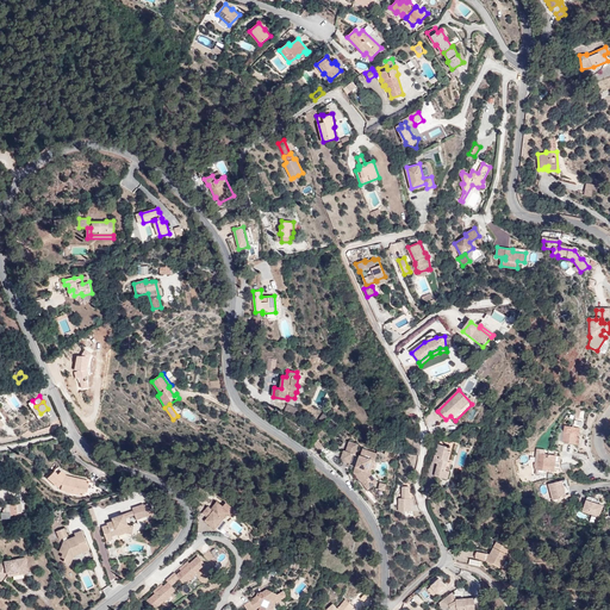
[(296,415),(298,409),(287,404),(285,411),(296,415)]
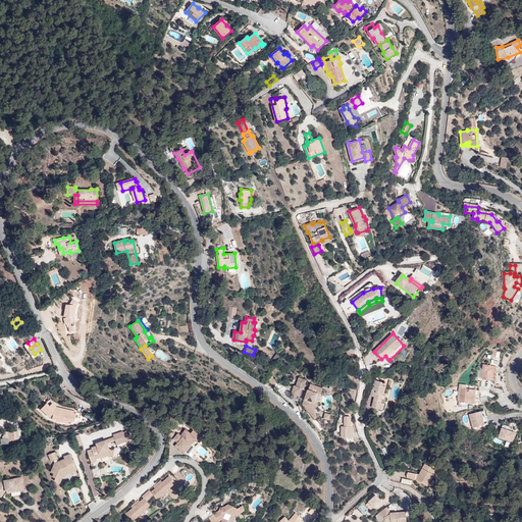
[(482,378),(496,379),(497,374),(494,374),(496,371),(497,371),(497,366),(483,364),(483,369),(482,378)]
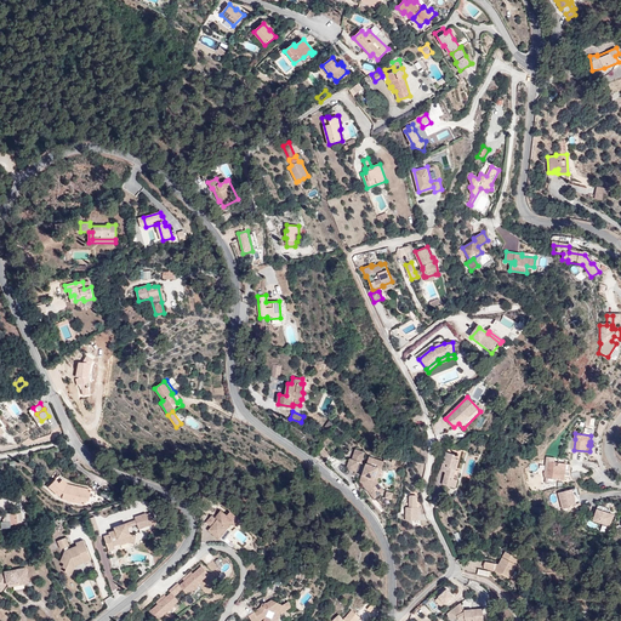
[(330,456),(323,448),(319,451),(325,460),(330,456)]
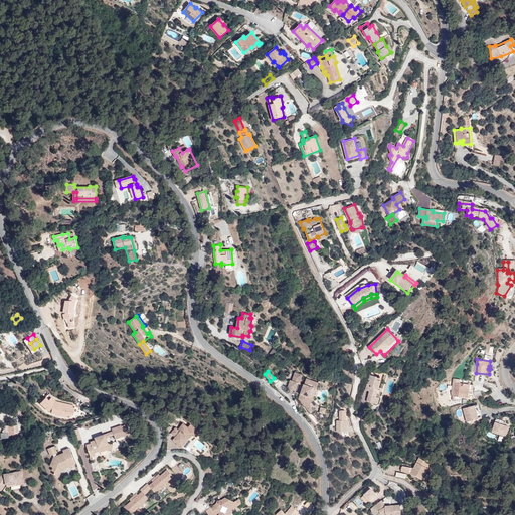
[(288,388),(296,391),(299,383),(300,384),(303,376),(295,373),(293,381),(291,380),(288,388)]
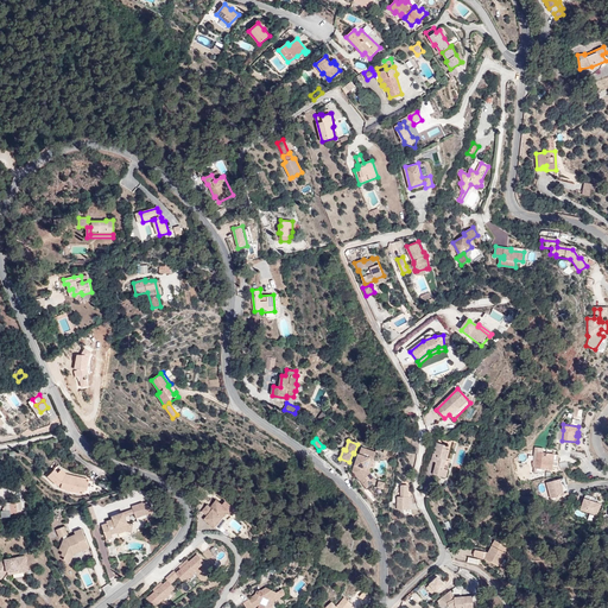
[(448,445),(437,443),(432,461),(437,462),(434,474),(447,477),(450,461),(447,460),(449,449),(447,449),(448,445)]
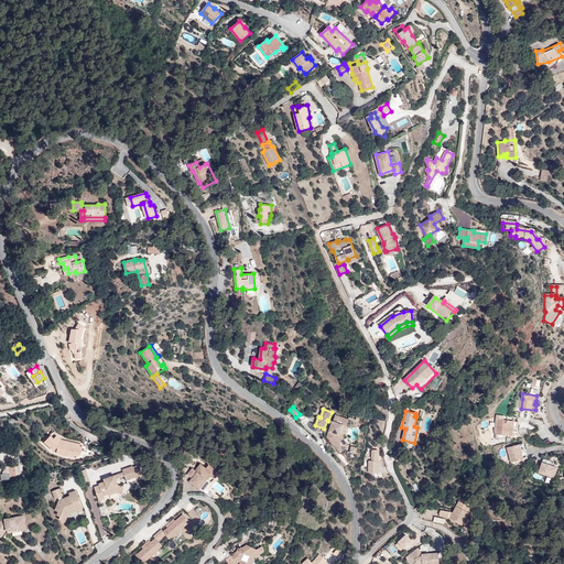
[(340,453),(345,448),(343,445),(346,442),(343,437),(339,435),(344,425),(347,426),(349,419),(336,414),(328,437),(334,444),(340,453)]
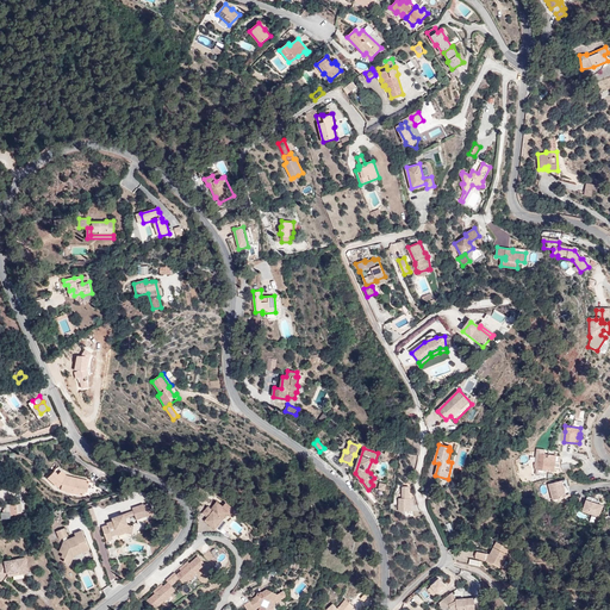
[(539,470),(554,471),(555,466),(556,455),(549,454),(548,458),(545,458),(546,454),(540,454),(539,470)]
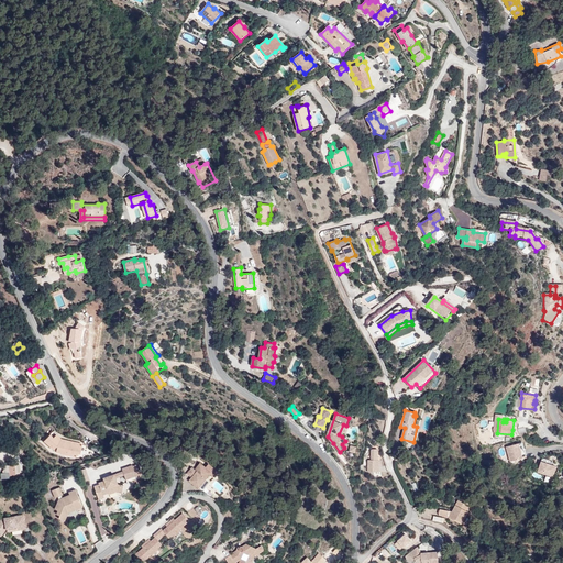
[(61,439),(52,432),(44,441),(56,453),(78,457),(79,454),(87,455),(88,445),(61,439)]
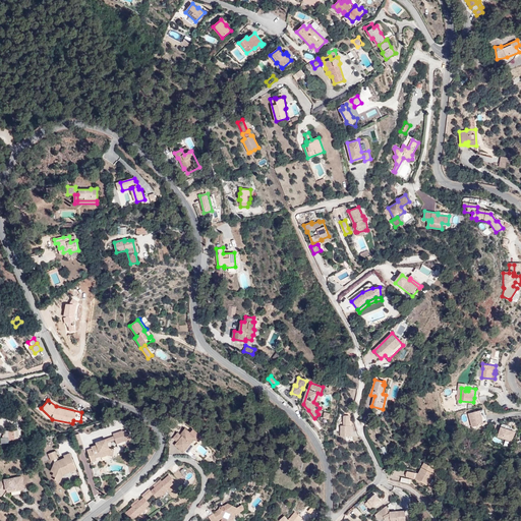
[(487,423),(483,409),(468,413),(472,427),(487,423)]
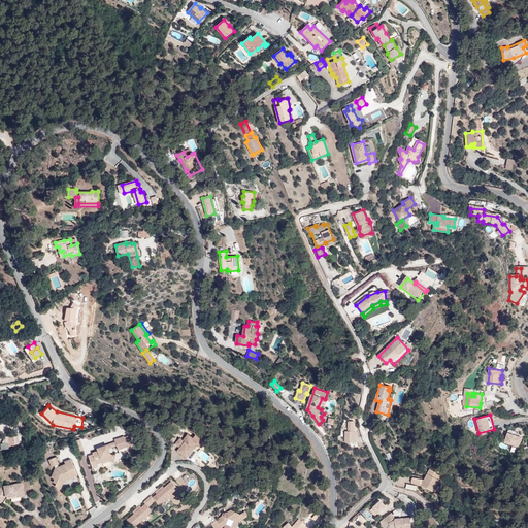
[(345,442),(355,442),(355,432),(354,432),(353,422),(348,422),(349,432),(345,432),(345,442)]
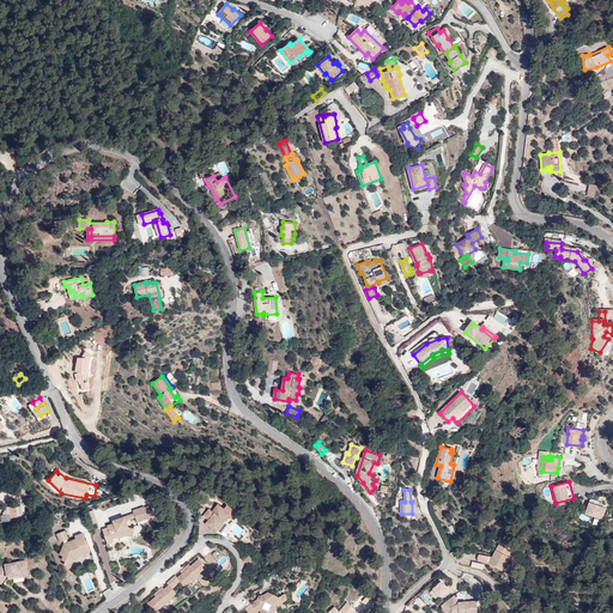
[(606,509),(600,507),(589,503),(586,515),(602,520),(606,509)]
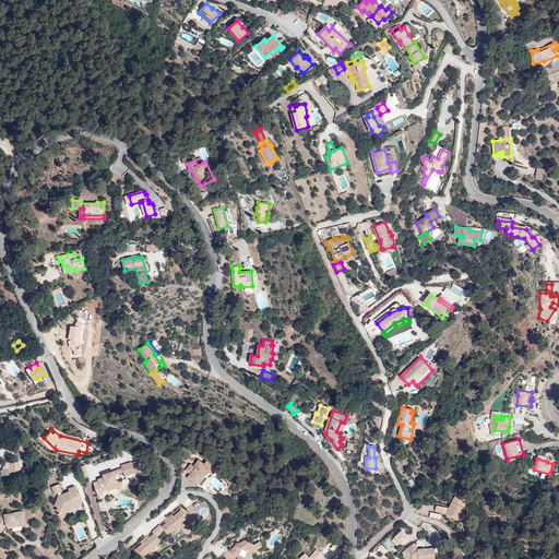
[(198,485),(198,484),(204,476),(209,471),(212,474),(216,468),(207,461),(204,464),(199,460),(193,466),(191,464),(186,471),(189,473),(194,467),(195,468),(190,475),(188,477),(198,485)]
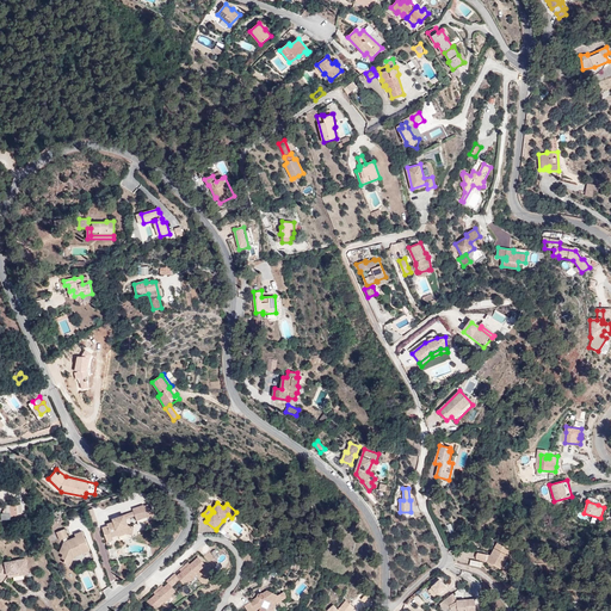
[(144,505),(134,508),(142,518),(148,516),(148,517),(154,516),(150,504),(144,506),(144,505)]
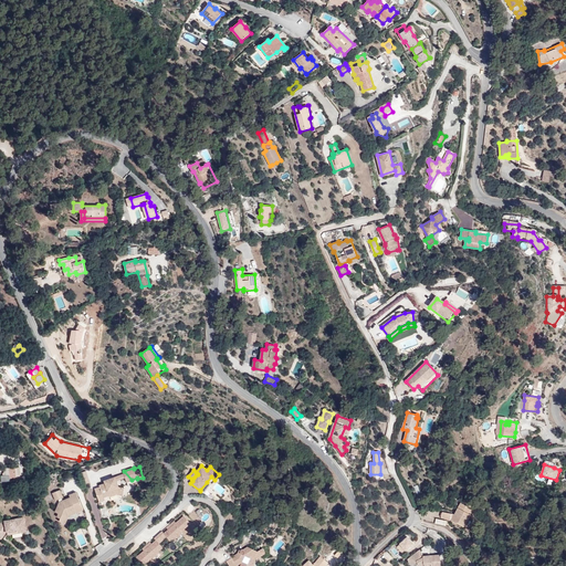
[(83,484),(91,482),(86,471),(80,473),(83,484)]
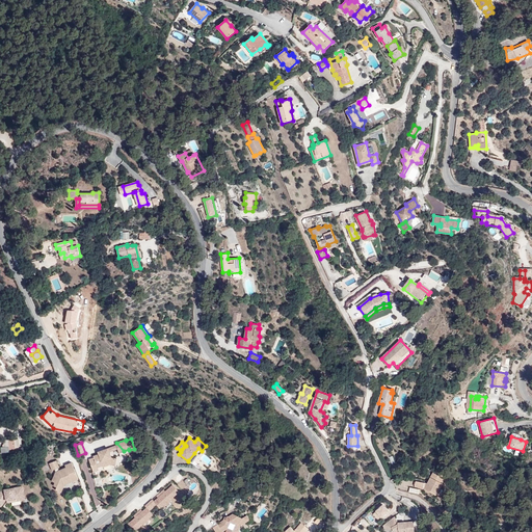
[(124,451),(116,443),(115,443),(116,446),(98,452),(99,454),(94,456),(94,458),(89,459),(94,472),(99,470),(98,468),(103,466),(103,467),(110,464),(115,466),(116,458),(111,457),(109,451),(117,449),(120,453),(124,451)]
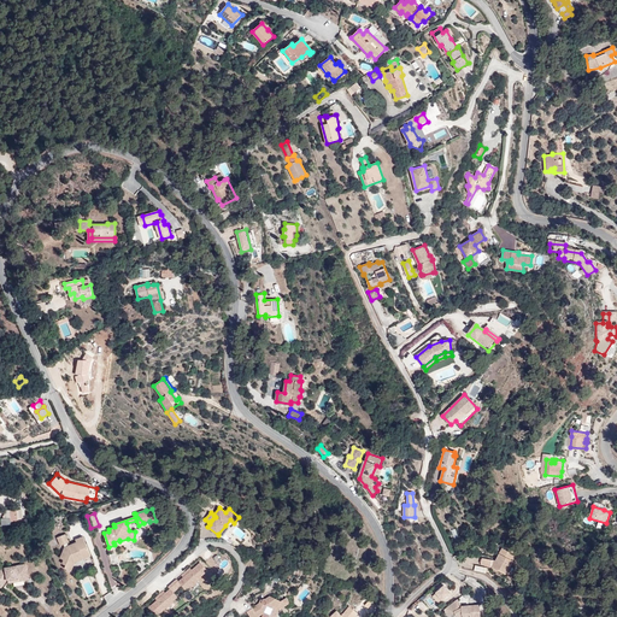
[(218,534),(223,538),(230,529),(225,526),(218,534)]
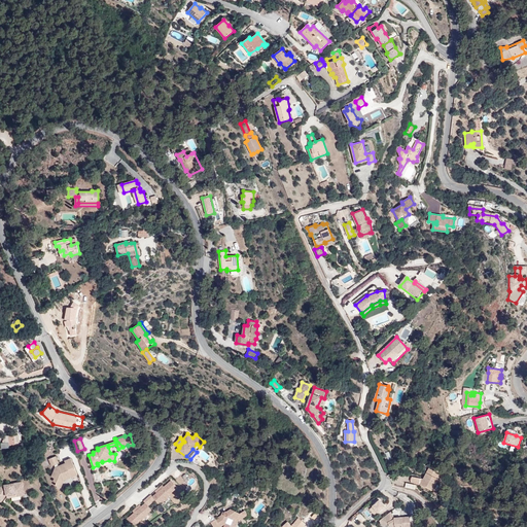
[(71,476),(71,477),(78,475),(71,458),(65,461),(65,463),(59,466),(58,463),(59,463),(56,456),(48,459),(51,466),(55,465),(56,467),(51,477),(54,478),(53,482),(56,483),(56,486),(61,488),(64,480),(63,479),(71,476)]
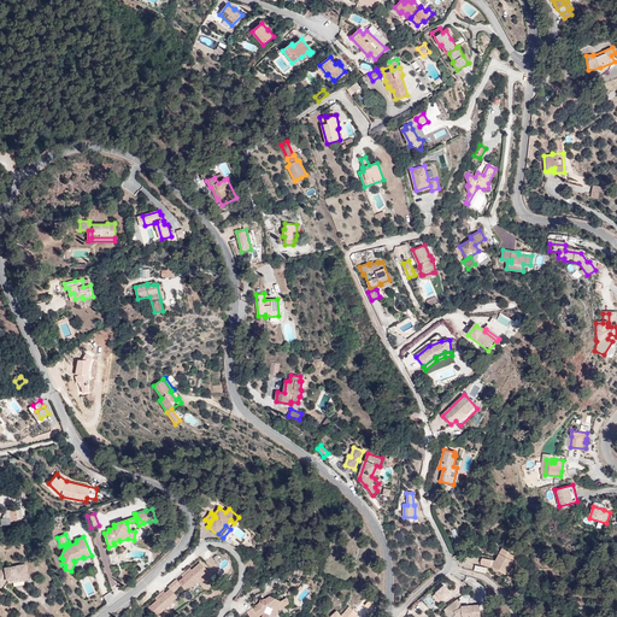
[(497,560),(483,558),(482,564),(491,566),(498,570),(499,569),(506,574),(513,560),(512,560),(515,556),(510,553),(511,552),(503,548),(497,560)]
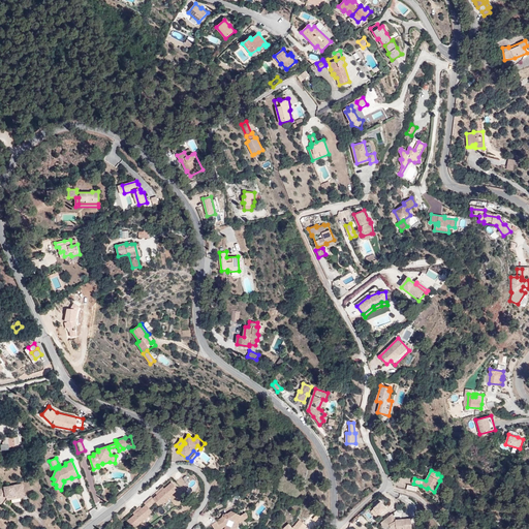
[(0,502),(4,497),(6,497),(23,494),(22,484),(2,487),(3,488),(0,488),(0,502)]
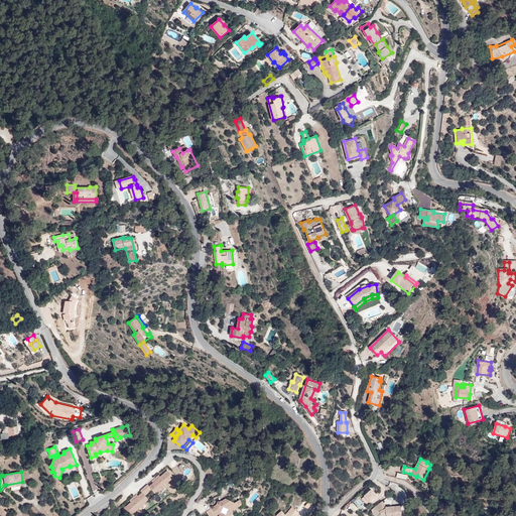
[(167,472),(161,477),(153,483),(150,487),(148,485),(144,488),(149,493),(152,490),(155,493),(159,489),(162,493),(168,488),(165,484),(172,478),(167,472)]
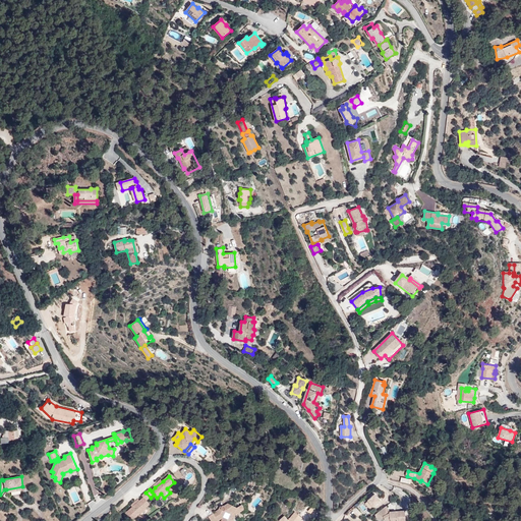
[(155,487),(163,481),(161,479),(154,485),(155,487)]
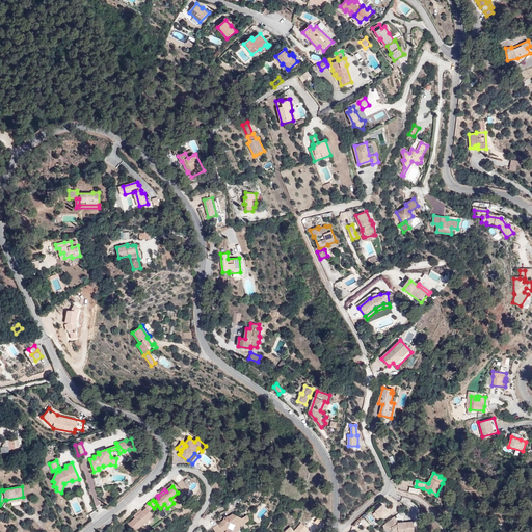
[(147,508),(142,511),(135,517),(129,524),(134,530),(142,524),(145,528),(152,522),(149,517),(153,514),(150,511),(154,508),(149,503),(145,506),(147,508)]
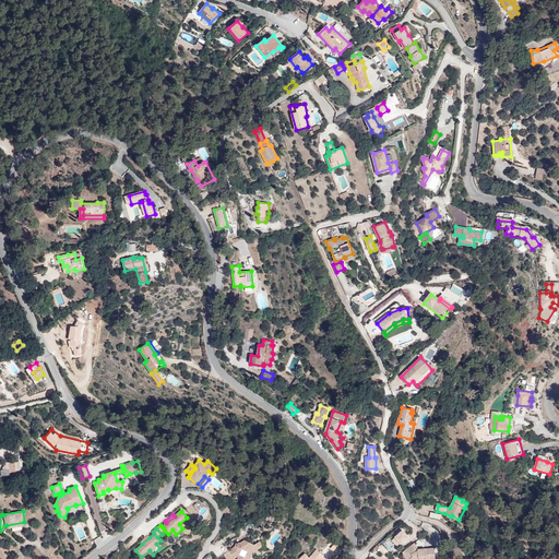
[(395,537),(402,547),(412,539),(404,531),(395,537)]
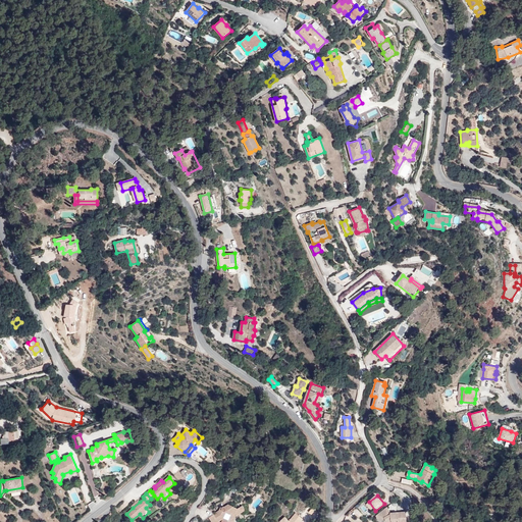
[(133,508),(140,502),(139,500),(132,507),(133,508)]
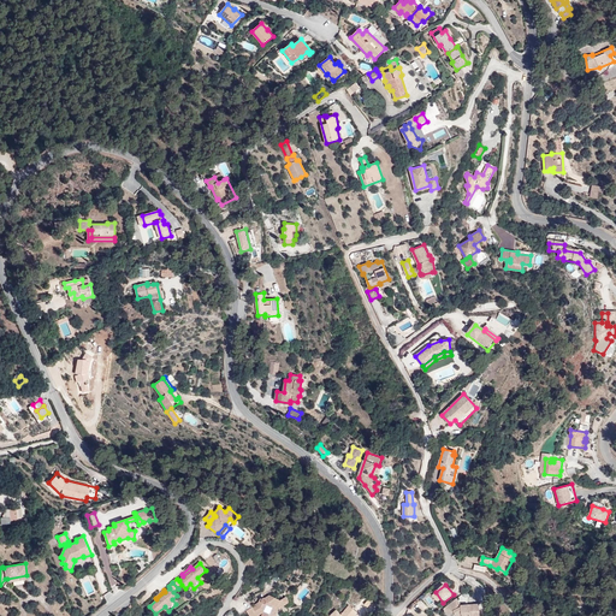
[(242,603),(237,608),(236,610),(238,614),(246,609),(248,615),(253,615),(262,610),(259,615),(272,615),(277,609),(283,605),(279,600),(268,594),(264,597),(261,597),(261,598),(260,598),(260,600),(260,602),(258,603),(256,602),(250,605),(247,599),(242,603)]
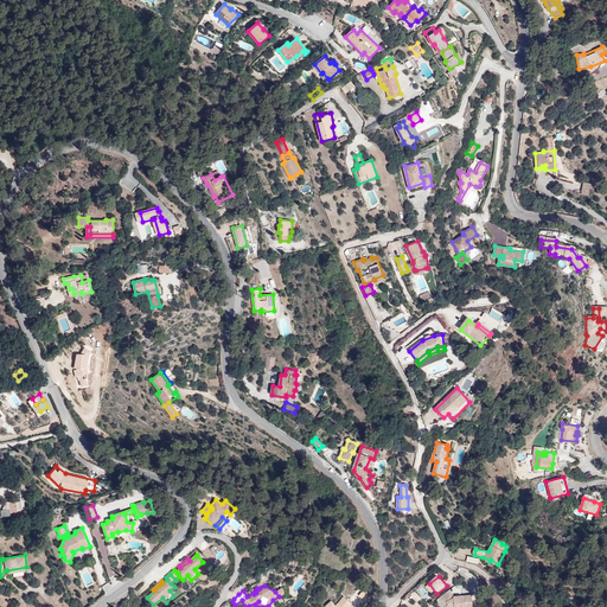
[(438,599),(441,606),(448,602),(449,606),(473,606),(472,594),(454,596),(451,589),(438,599)]
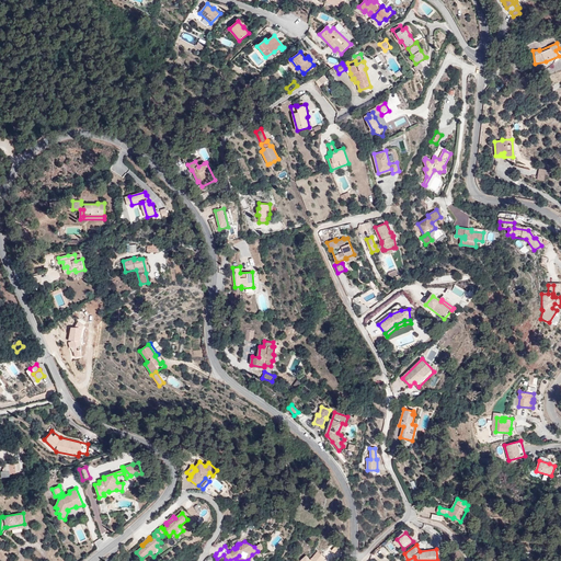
[(321,560),(325,557),(318,551),(310,560),(307,556),(301,560),(302,560),(321,560)]
